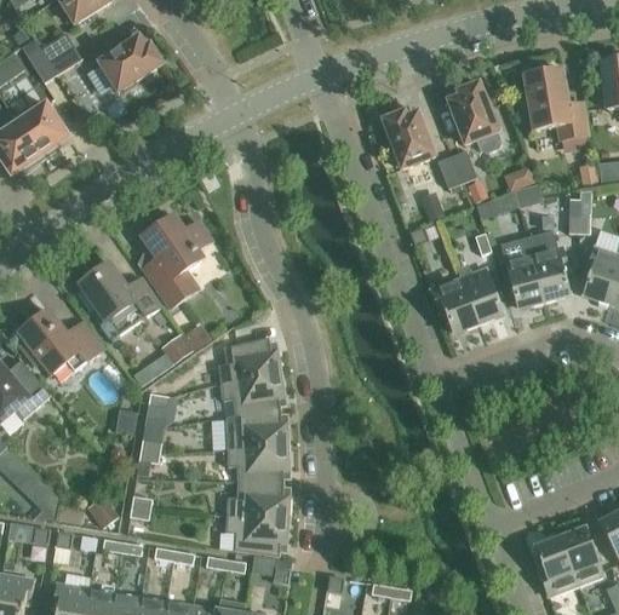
[(58,0),(74,24),(110,0),(58,0)]
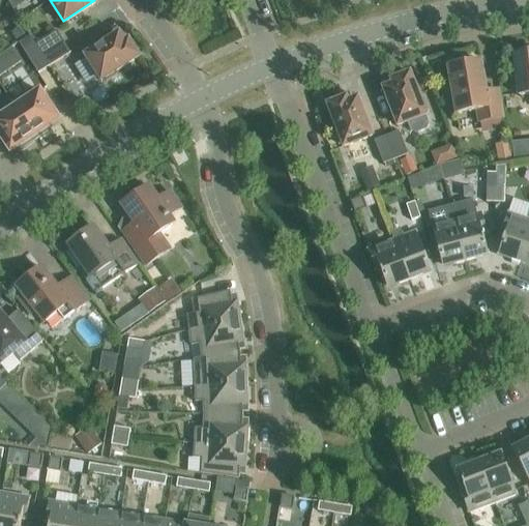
[(55,28),(34,41),(41,53),(62,39),(55,28)]
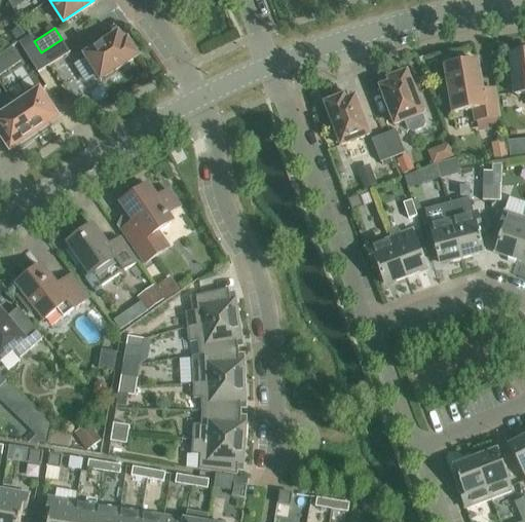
[(29,32),(17,40),(37,70),(48,63),(41,52),(34,41),(29,32)]
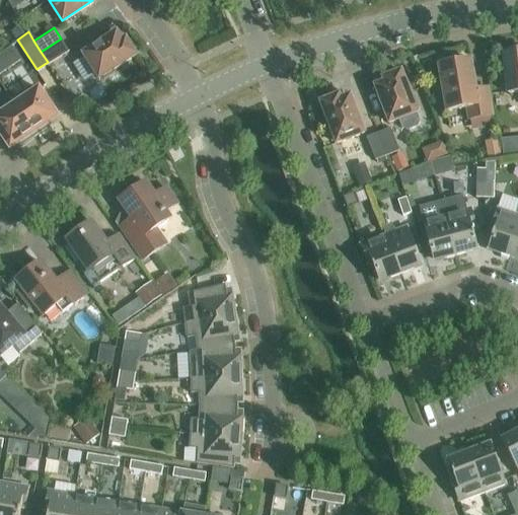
[(118,37),(115,31),(82,52),(98,77),(101,75),(102,78),(114,71),(113,68),(136,53),(125,37),(121,40),(119,35),(118,37)]
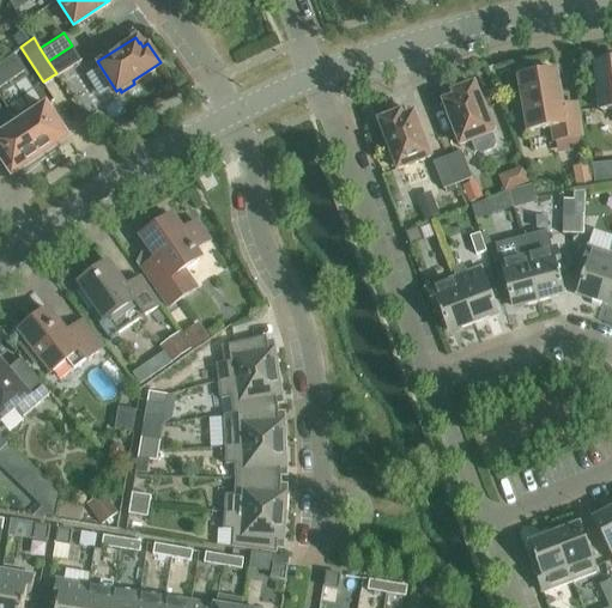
[(80,58),(72,46),(48,61),(56,73),(80,58)]
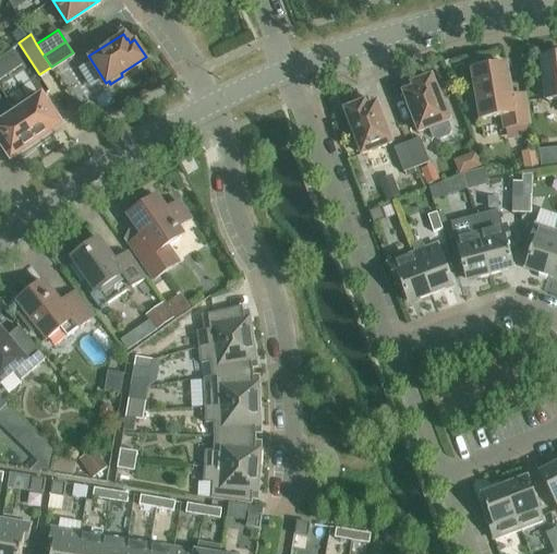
[(544,93),(545,97),(556,96),(556,52),(541,55),(543,77),(540,82),(541,91),(544,93)]
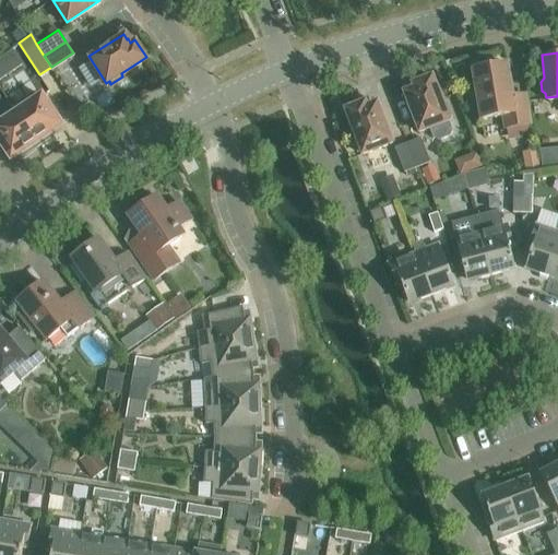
[(505,127),(530,122),(524,92),(511,94),(506,62),(495,63),(494,62),(484,63),(483,66),(472,68),(481,117),(502,114),(505,127)]
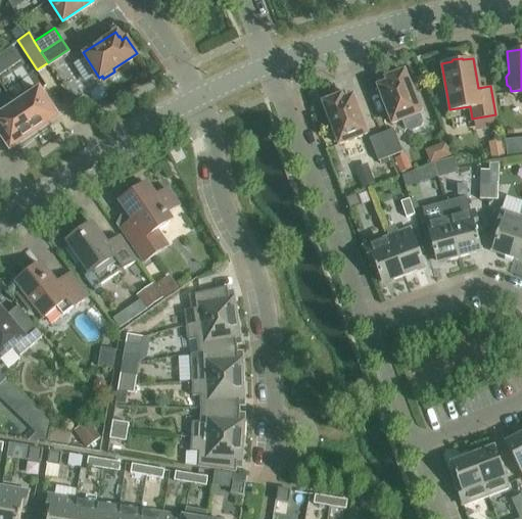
[(383,84),(377,86),(391,122),(401,119),(405,127),(409,129),(420,124),(422,120),(419,111),(418,107),(421,106),(416,94),(413,95),(404,69),(385,77),(386,81),(383,82),(383,84)]
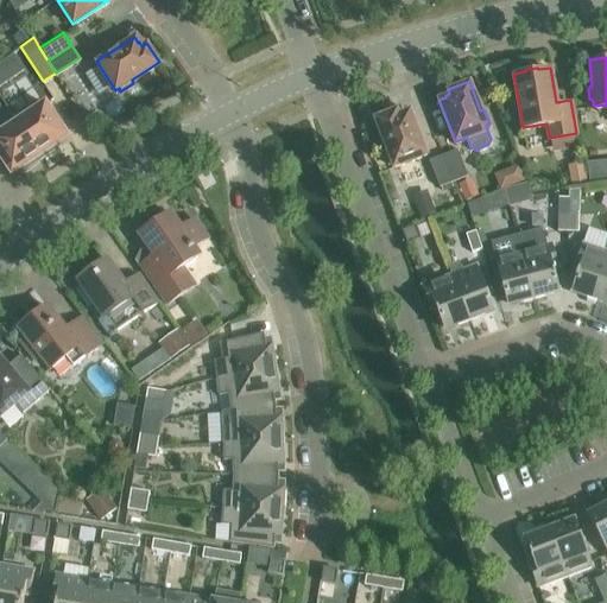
[(12,113),(17,120),(42,157),(59,145),(57,140),(67,134),(44,101),(33,108),(29,102),(12,113)]
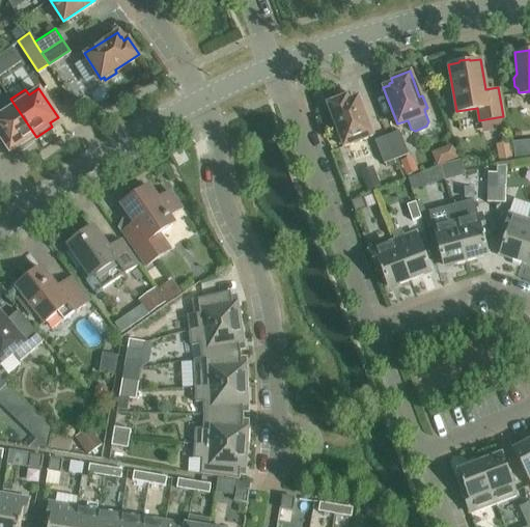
[(347,100),(345,95),(327,103),(337,129),(334,130),(339,142),(342,141),(343,144),(371,134),(358,96),(352,100),(352,98),(347,100)]
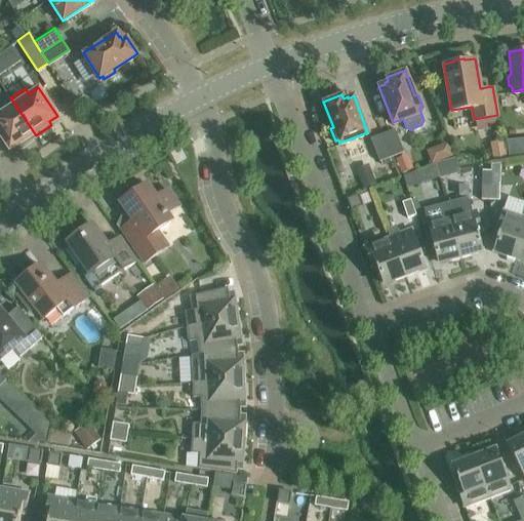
[(19,147),(36,135),(14,104),(0,112),(0,133),(9,148),(17,143),(19,147)]
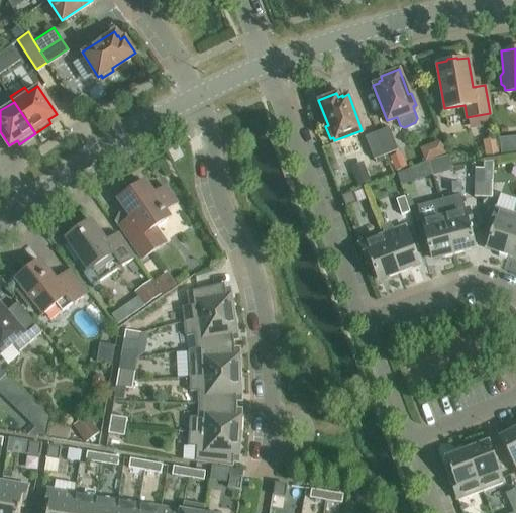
[(388,125),(376,129),(385,152),(397,148),(388,125)]
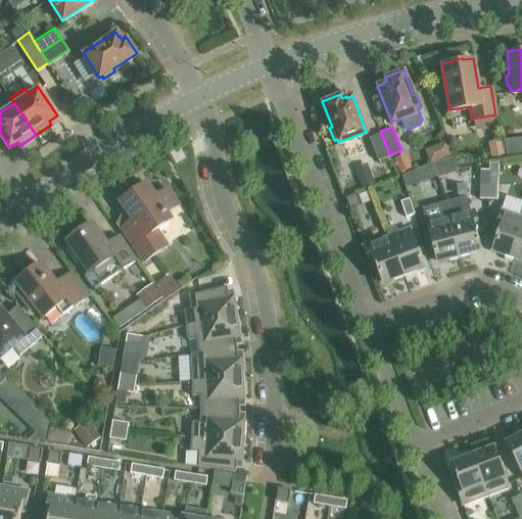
[(377,159),(389,154),(380,131),(368,136),(377,159)]
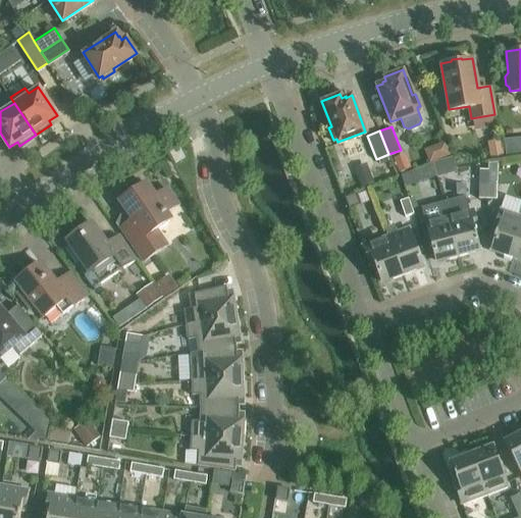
[(517,136),(505,138),(506,154),(519,152),(517,136)]
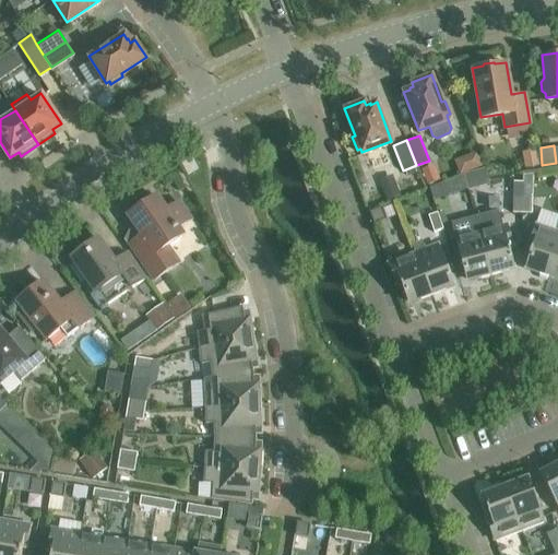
[(536,146),(521,149),(525,169),(539,166),(536,146)]
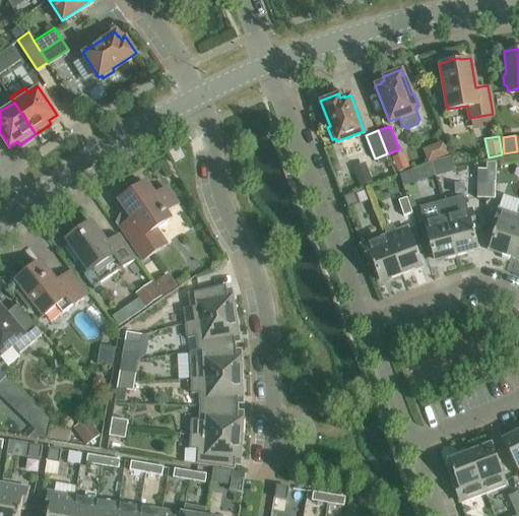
[(174,159),(183,154),(178,145),(169,150),(174,159)]
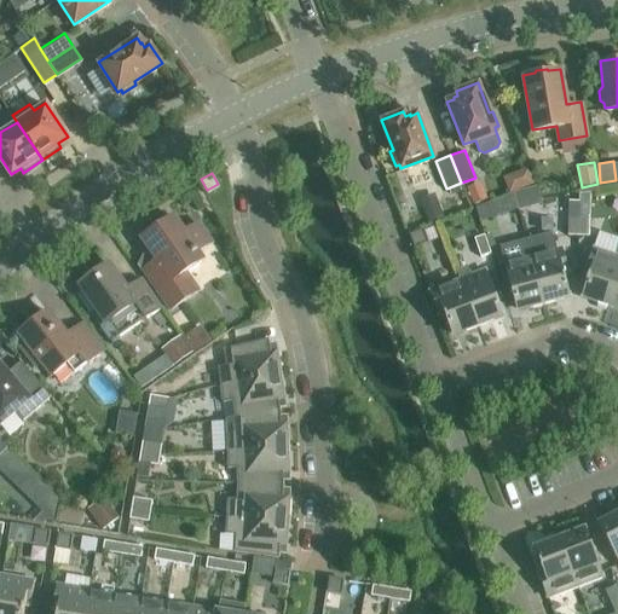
[(480,179),(466,184),(473,201),(487,196),(480,179)]
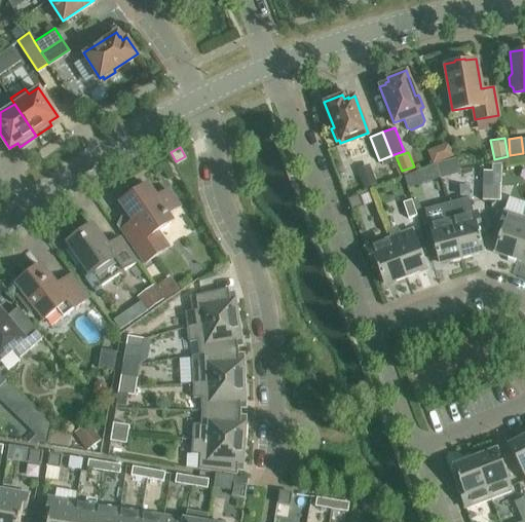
[(420,168),(404,175),(407,185),(424,180),(420,168)]
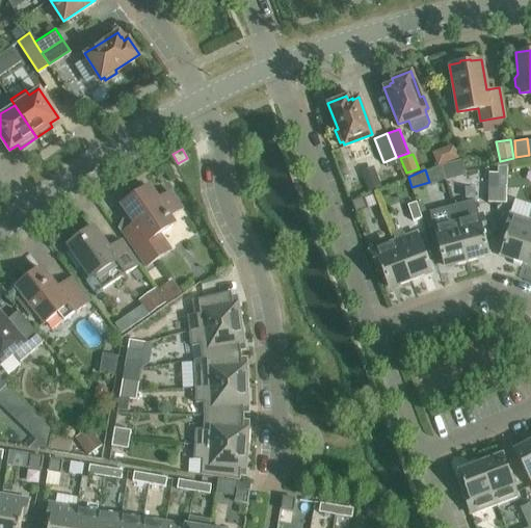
[(487,184),(486,201),(496,201),(497,184),(497,170),(487,170),(487,184)]
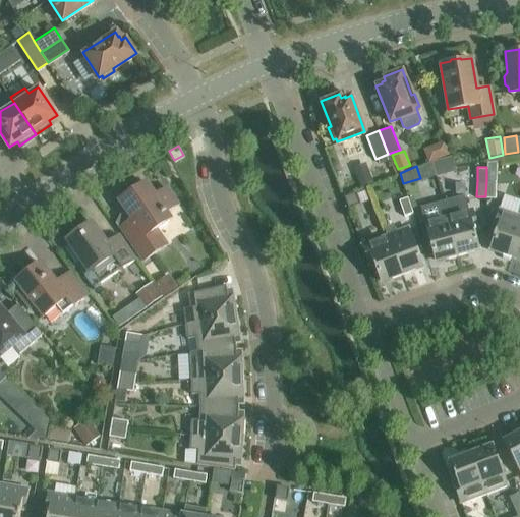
[(367,171),(356,174),(360,184),(370,180),(367,171)]
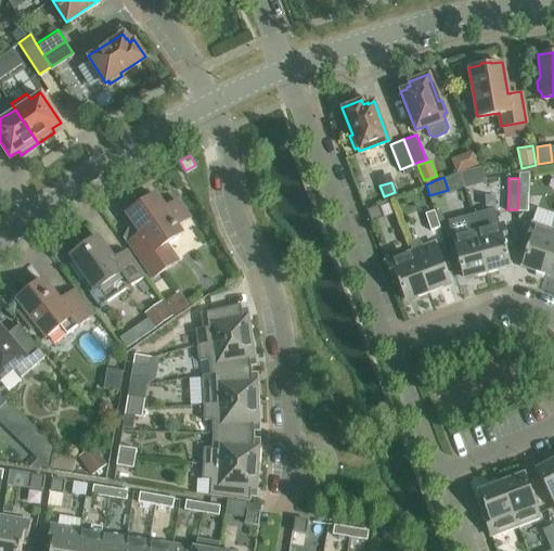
[(164,206),(155,192),(126,212),(140,232),(127,240),(152,276),(177,258),(166,242),(182,231),(177,225),(189,216),(177,197),(164,206)]
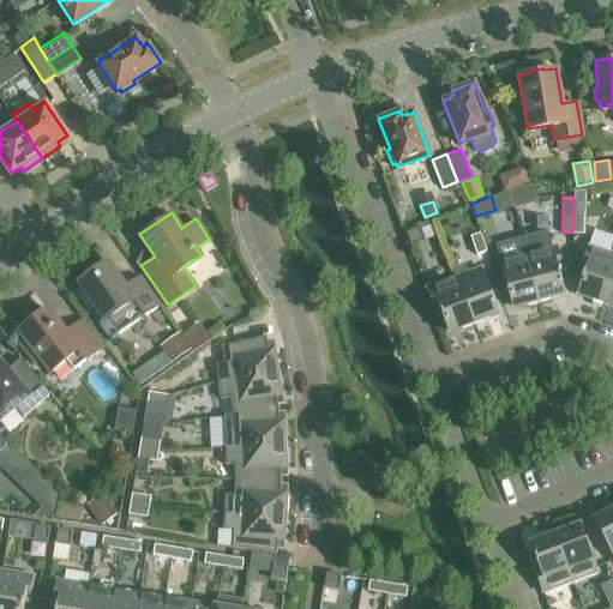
[(583,212),(574,212),(572,231),(583,231),(583,212)]
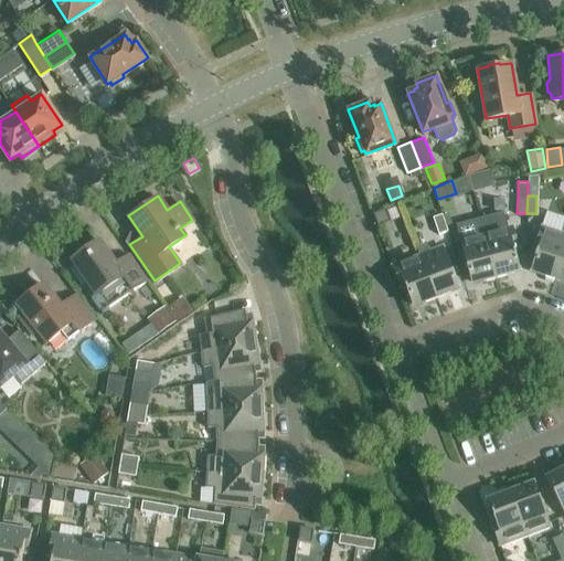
[(390,220),(384,207),(372,212),(376,224),(390,220)]
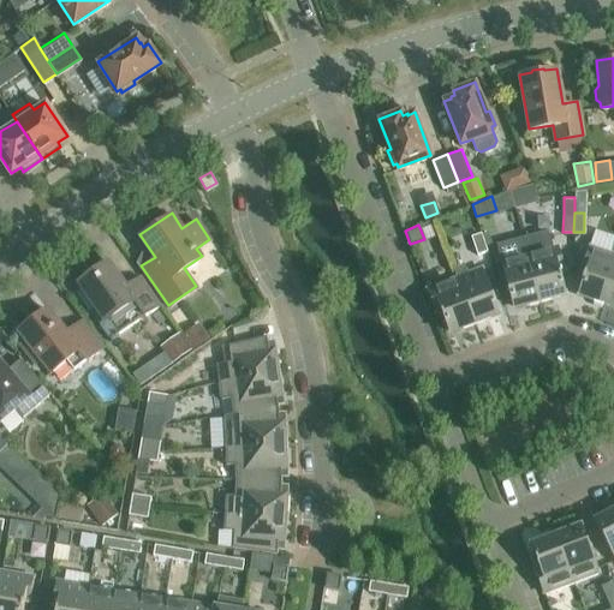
[(522,235),(526,252),(538,300),(555,295),(554,292),(564,289),(559,269),(564,268),(558,244),(553,246),(548,228),(522,235)]
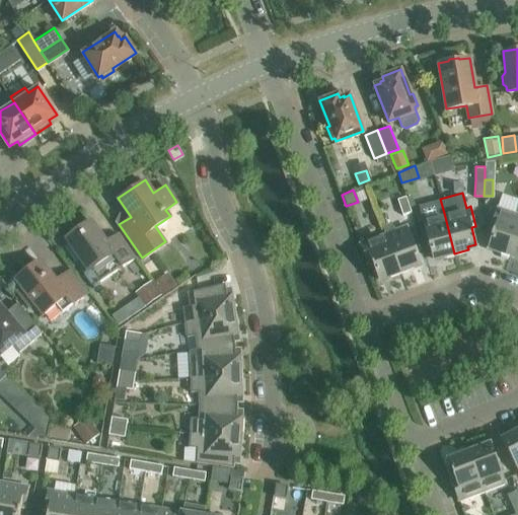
[(401,213),(411,211),(405,195),(396,198),(401,213)]
